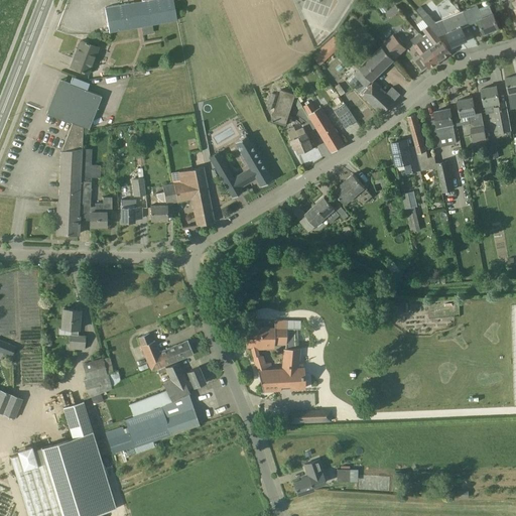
[(152,25),(177,20),(173,0),(142,0),(143,0),(143,1),(105,8),(110,32),(146,26),(152,25)]
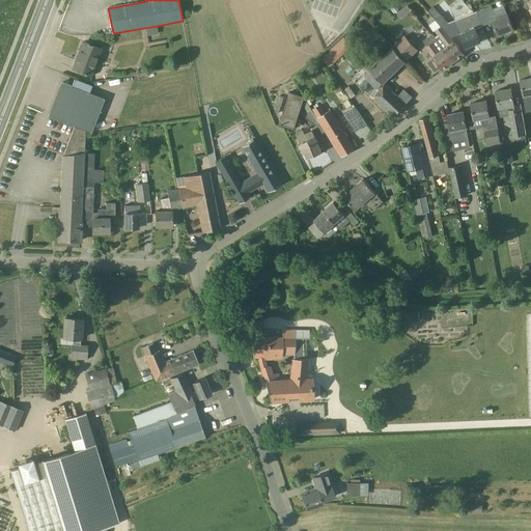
[(394,3),(390,7),(394,14),(399,10),(394,3)]
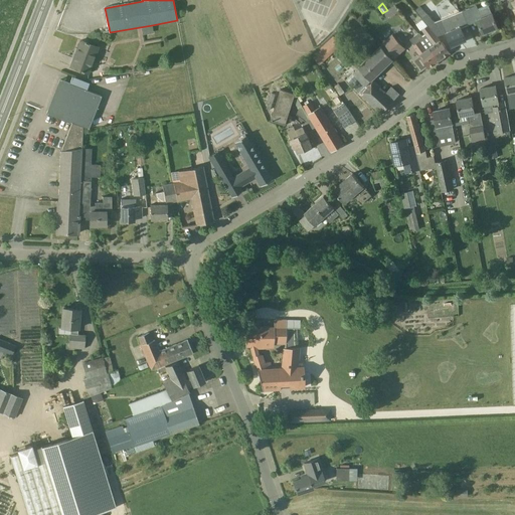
[(464,10),(469,22),(478,18),(484,33),(498,27),(489,4),(479,9),(477,5),(464,10)]
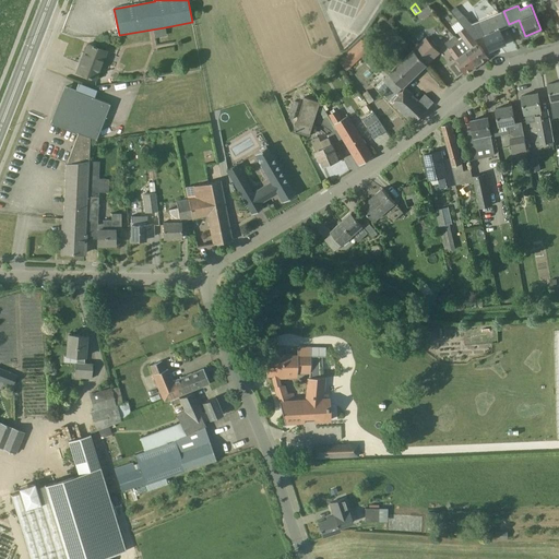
[(417,14),(420,19),(432,10),(429,6),(417,14)]
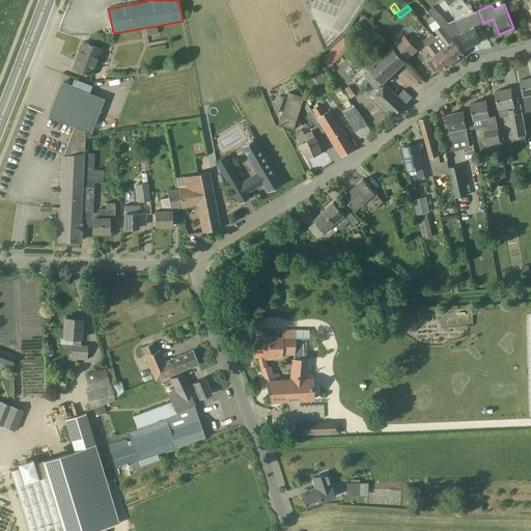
[(435,19),(440,14),(434,6),(428,10),(435,19)]
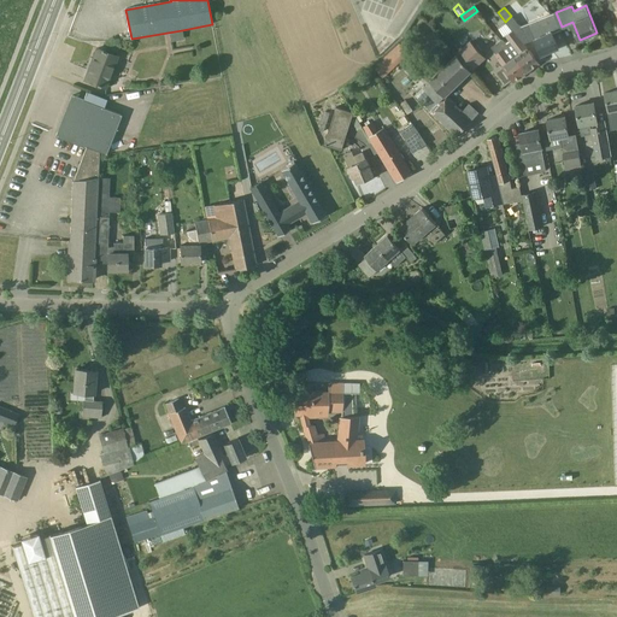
[(556,12),(547,17),(538,21),(529,24),(535,39),(535,40),(542,56),(559,48),(552,30),(562,27),(556,12)]
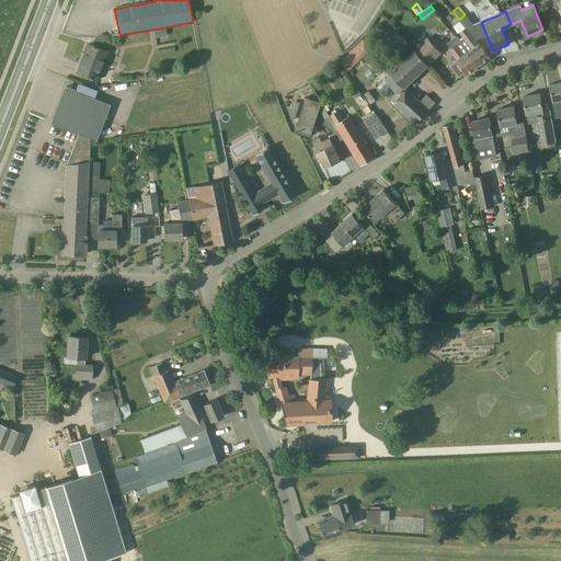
[(459,20),(460,21),(466,29),(467,27),(476,39),(481,37),(474,24),(473,24),(466,14),(465,14),(459,20)]
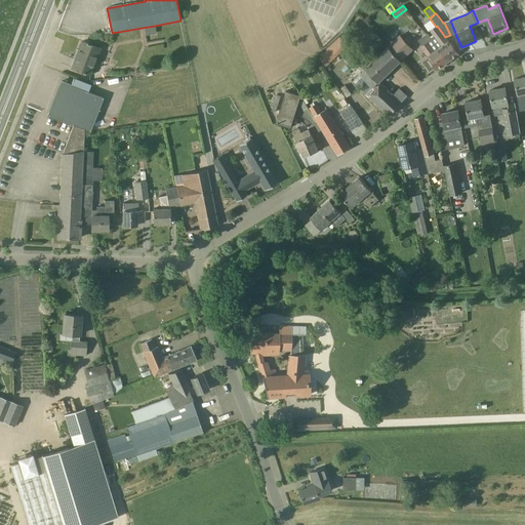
[(436,27),(430,31),(434,36),(431,37),(439,48),(448,62),(459,53),(436,27)]
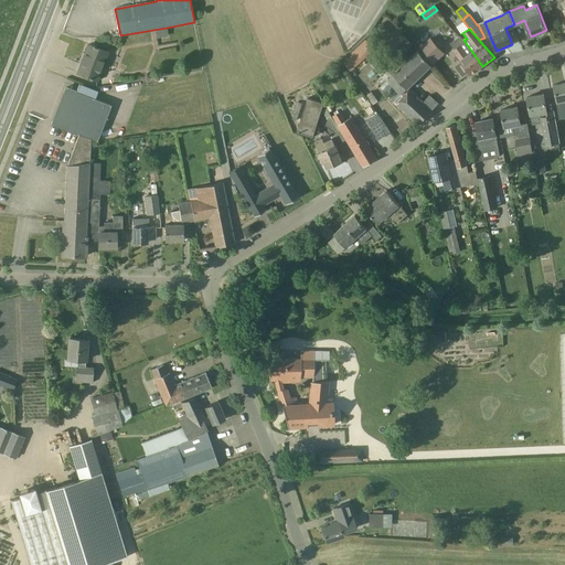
[(445,53),(430,39),(418,51),(432,65),(445,53)]
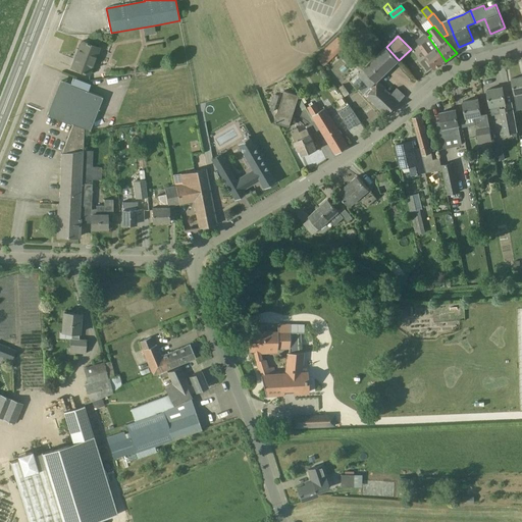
[(347,46),(338,37),(316,57),(324,66),(347,46)]
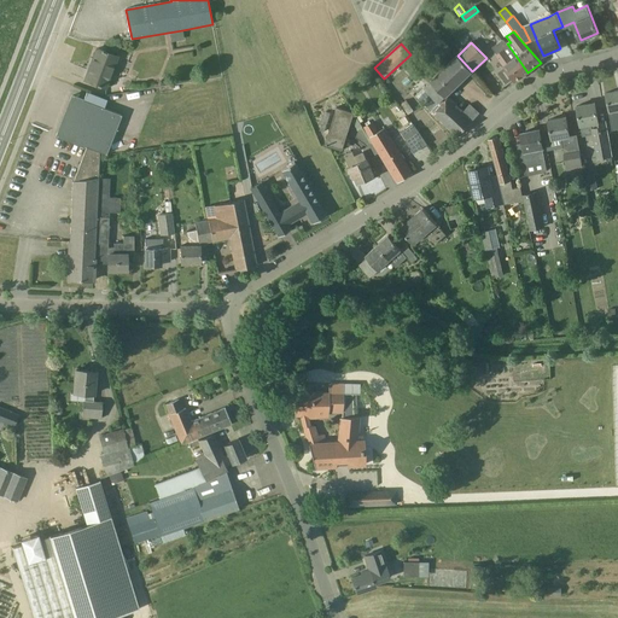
[(507,44),(502,48),(503,50),(496,56),(516,81),(528,73),(517,57),(507,44)]
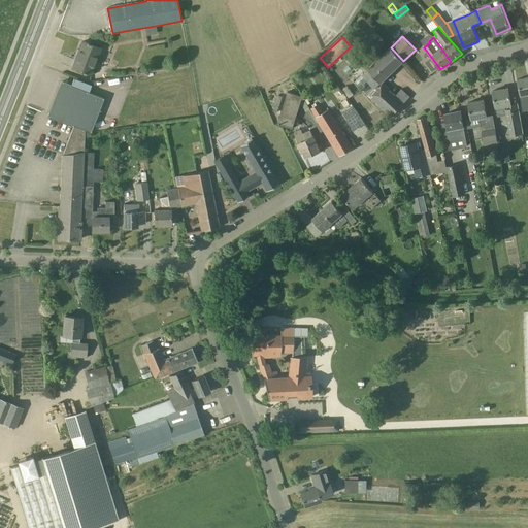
[(84,41),(76,60),(72,68),(84,72),(84,73),(86,73),(90,75),(100,48),(90,44),(88,43),(84,41)]
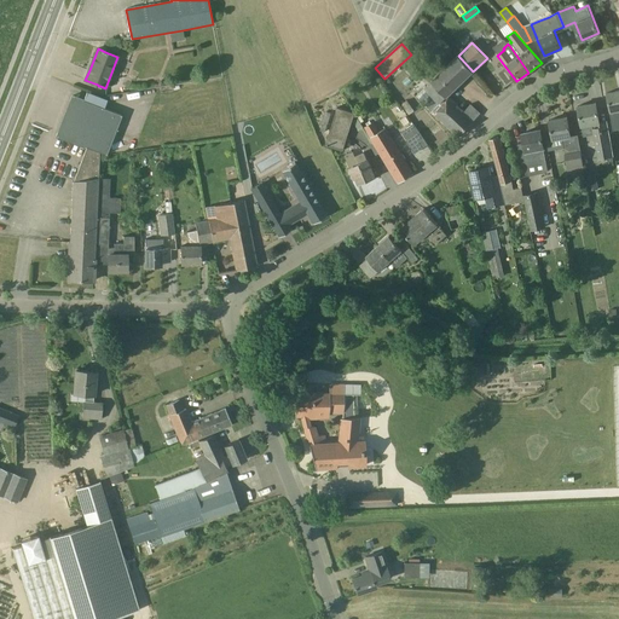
[(418,94),(432,111),(449,96),(473,71),(458,56),(418,94)]
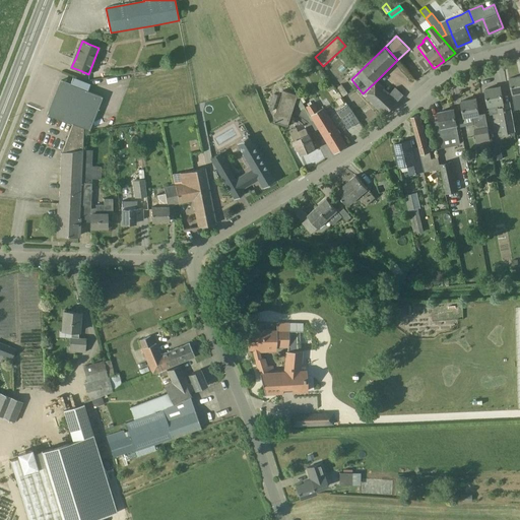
[(519,76),(510,78),(513,93),(519,91),(519,76)]
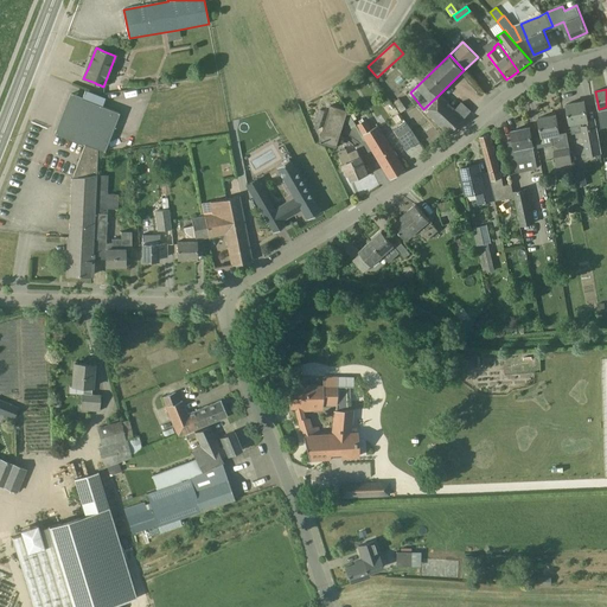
[(85,145),(97,149),(104,152),(120,113),(71,94),(56,133),(85,145)]
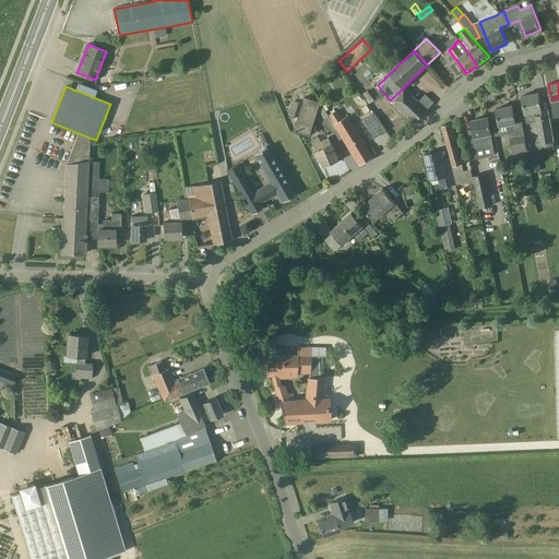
[(392,103),(413,122),(415,123),(435,103),(426,94),(420,100),(405,86),(390,100),(392,103)]
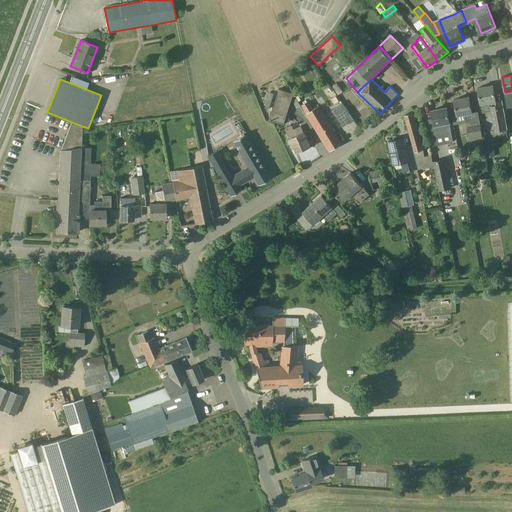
[(503,102),(497,103),(493,85),(478,88),(481,104),(490,103),(496,131),(509,129),(503,102)]
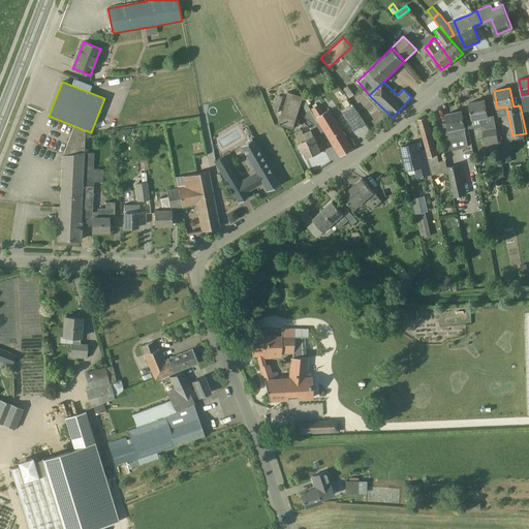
[(279,124),(293,128),(304,96),(288,92),(279,124)]
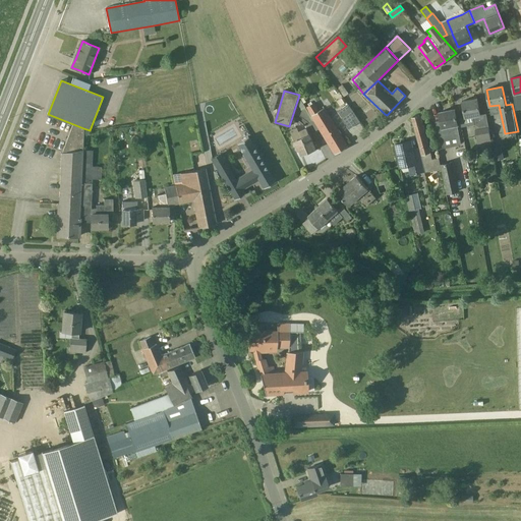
[(275,95),(270,110),(274,111),(279,96),(275,95)]
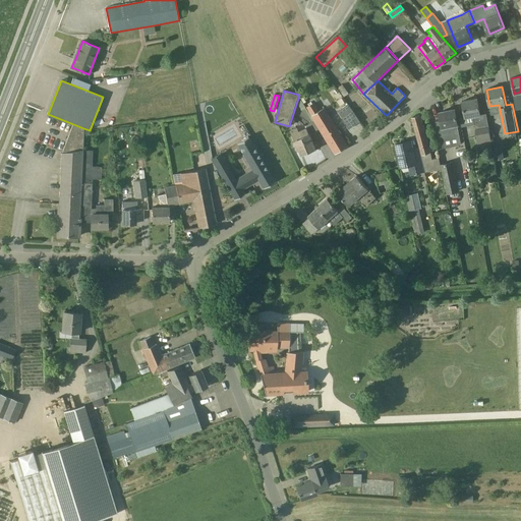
[(486,116),(481,117),(478,99),(462,101),(465,118),(461,118),(463,127),(475,125),(479,149),(493,147),(486,116)]
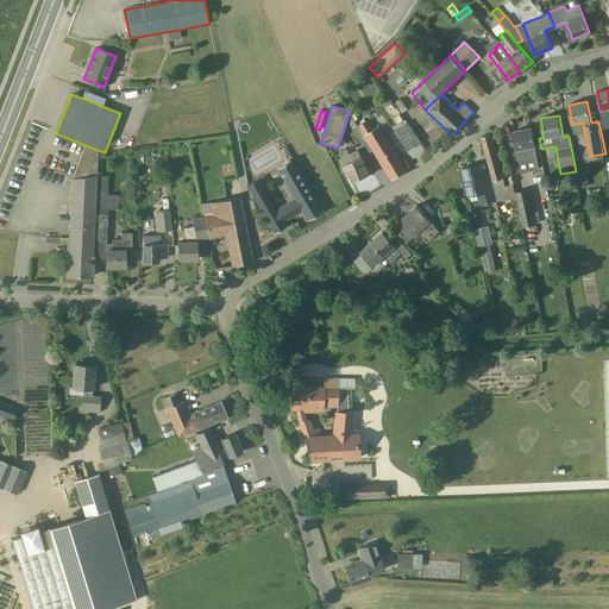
[(359,125),(365,136),(374,130),(368,120),(359,125)]
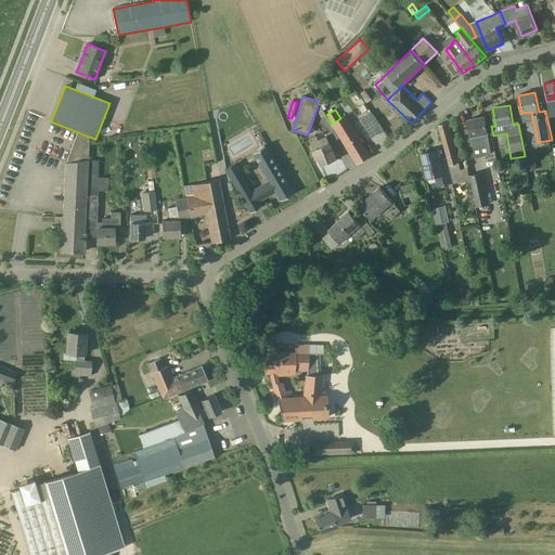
[(360,118),(365,126),(364,126),(373,138),(384,129),(372,111),(360,118)]
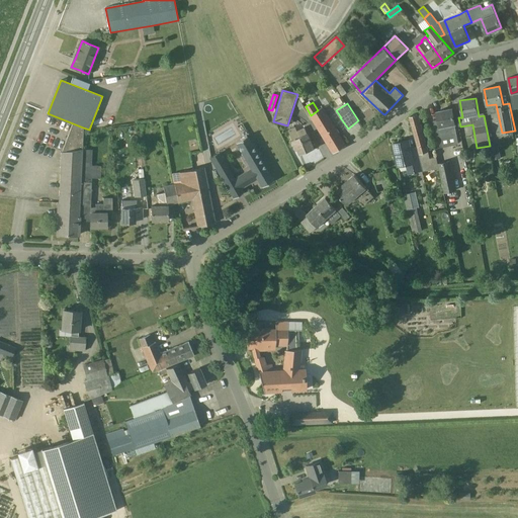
[(311,115),(334,153),(346,146),(323,107),(318,110),(311,115)]
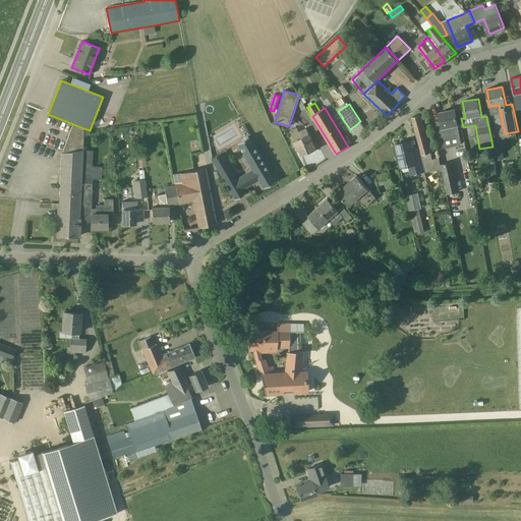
[(461,146),(460,135),(458,125),(455,110),(440,113),(442,120),(437,121),(441,139),(445,149),(461,146)]
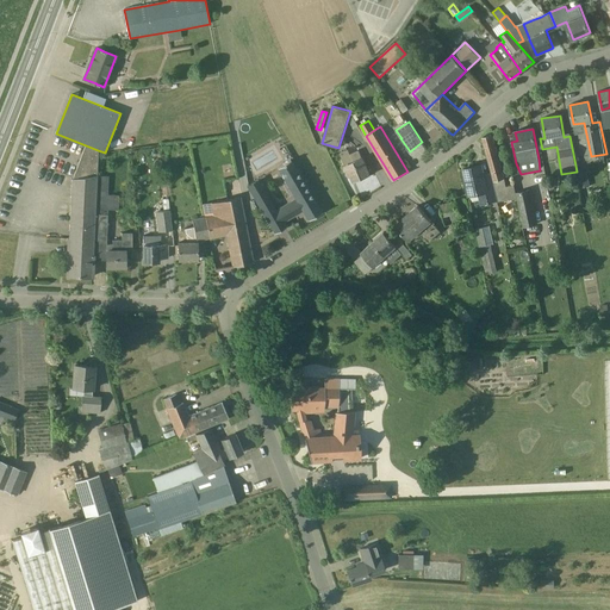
[(508,187),(505,178),(492,135),(483,137),(490,163),(492,173),(493,180),(498,200),(498,201),(517,198),(516,192),(514,186),(508,187)]
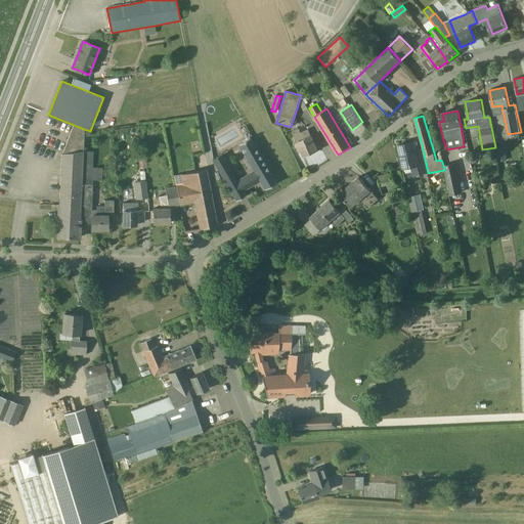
[(84,129),(74,125),(62,154),(61,154),(59,203),(81,204),(83,167),(84,151),(84,129)]
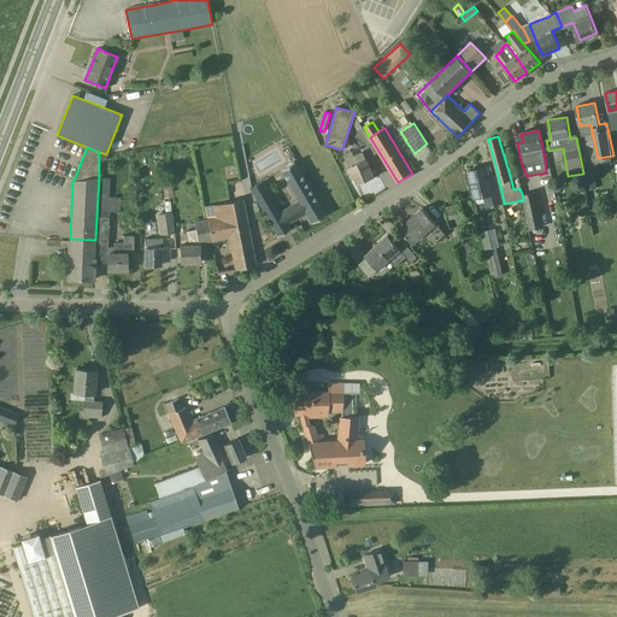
[(359,183),(374,176),(366,160),(358,164),(352,152),(345,156),(350,168),(354,178),(356,177),(359,183)]
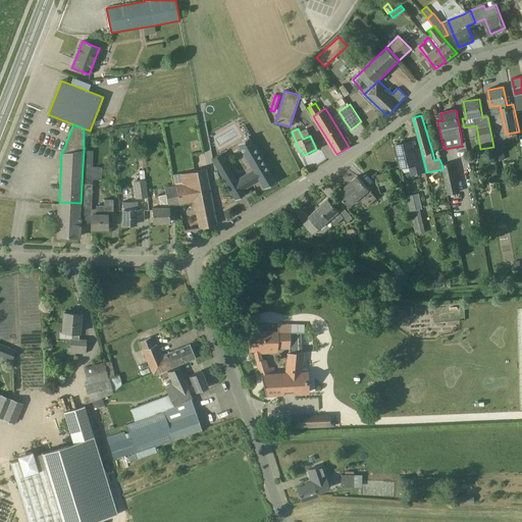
[(211,159),(217,169),(236,200),(245,195),(242,190),(259,179),(264,189),(274,181),(249,137),(238,144),(253,170),(235,180),(225,164),(226,163),(220,153),(211,159)]
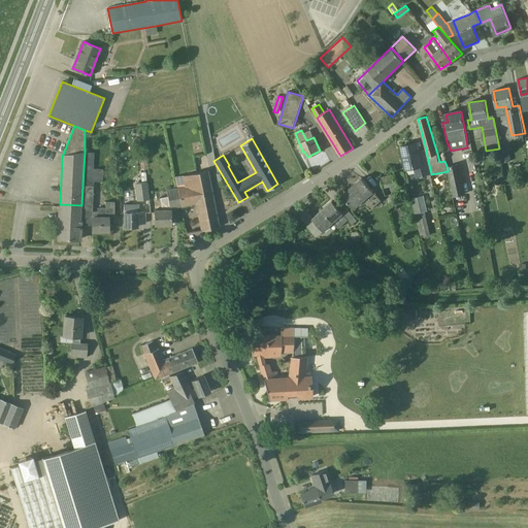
[(427,156),(426,150),(420,151),(418,142),(401,146),(406,169),(415,167),(417,176),(431,173),(427,156)]
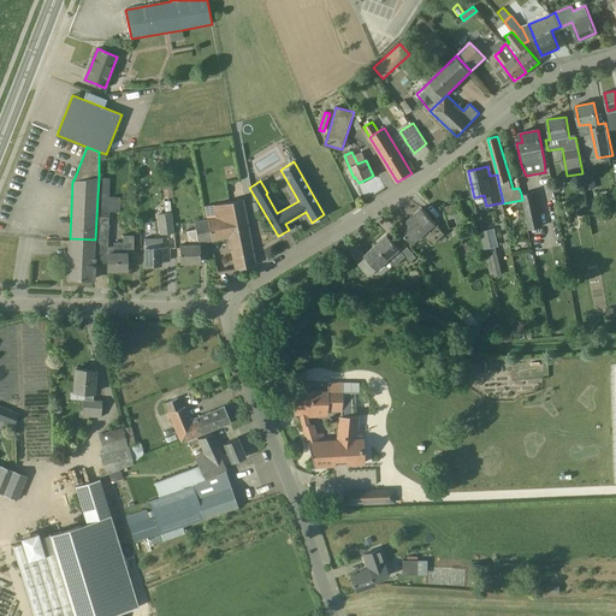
[(596,189),(593,173),(584,176),(587,190),(596,189)]
